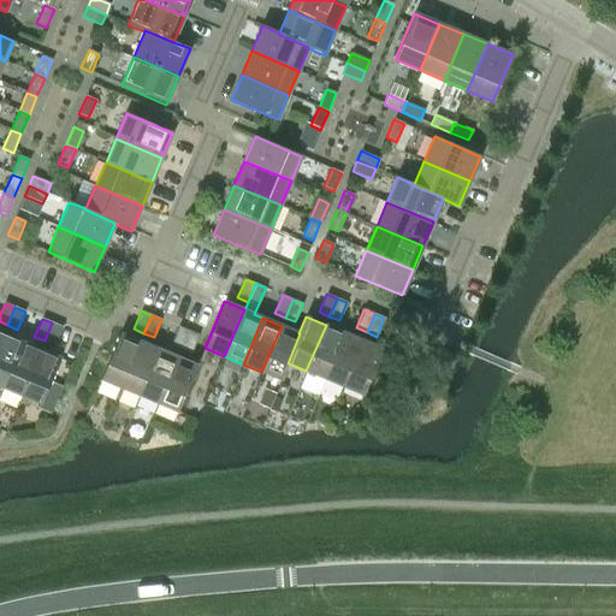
[(63,327),(52,323),(45,341),(54,345),(63,327)]
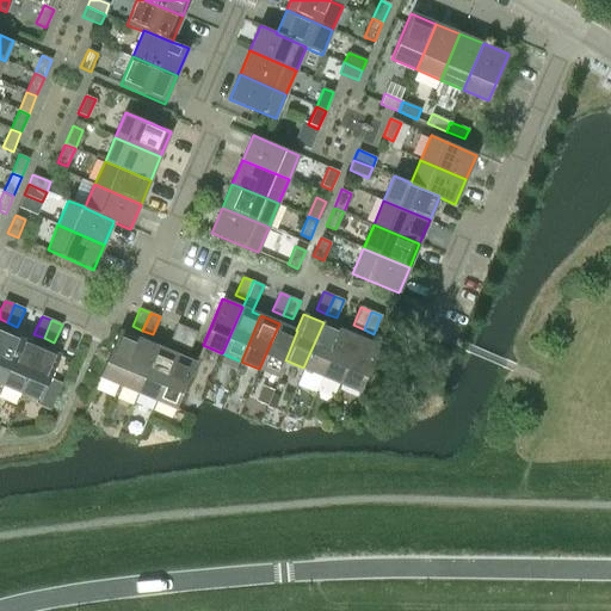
[(322,376),(341,329),(323,322),(303,368),(322,376)]
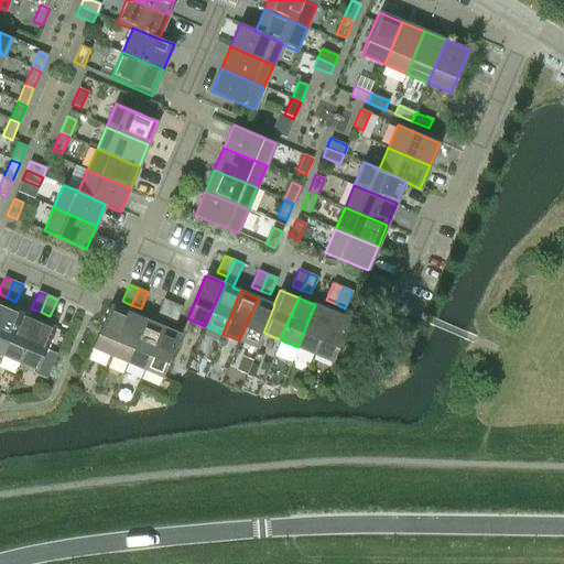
[(156,315),(165,320),(173,303),(163,299),(156,315)]
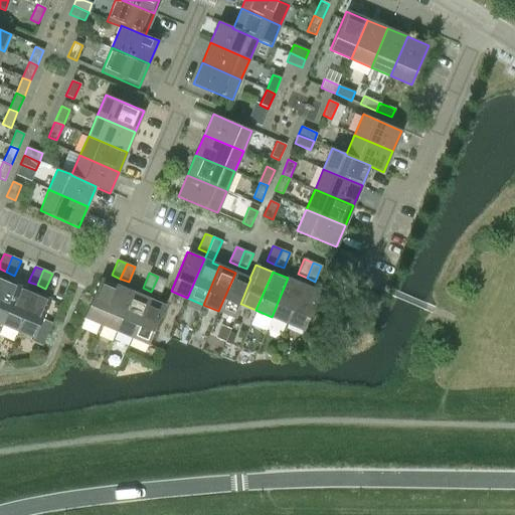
[(250,279),(249,279),(235,273),(218,311),(235,318),(241,304),(240,304),(250,279)]
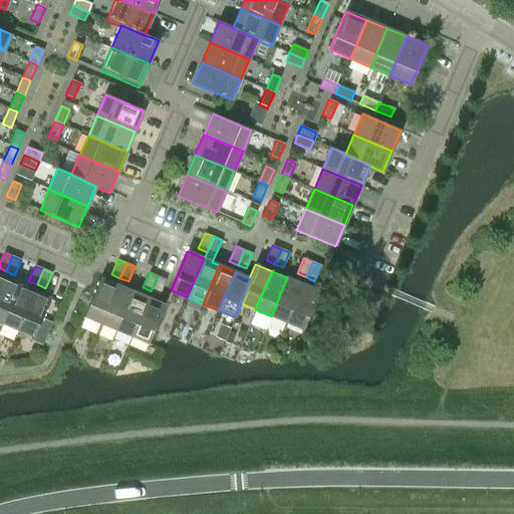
[(158,276),(151,291),(160,294),(166,279),(158,276)]
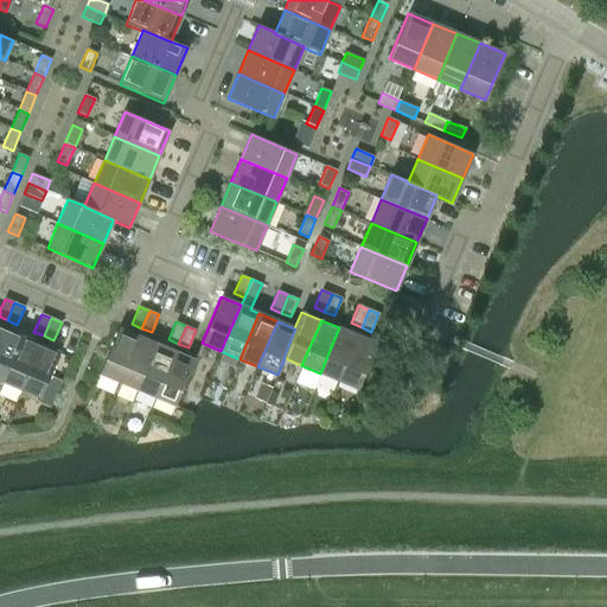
[(338,382),(358,336),(339,327),(320,374),(338,382)]
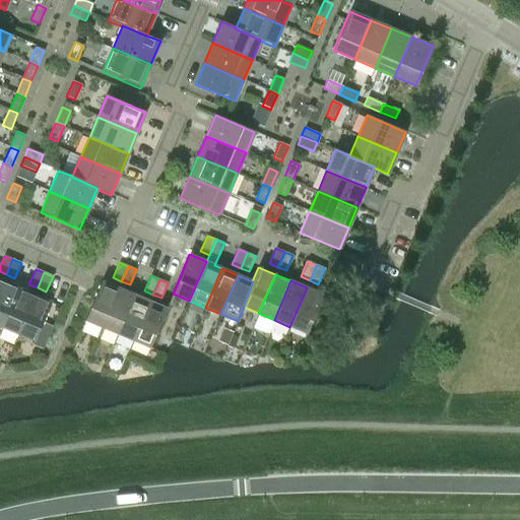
[(3,281),(0,287),(0,326),(2,327),(18,288),(3,281)]
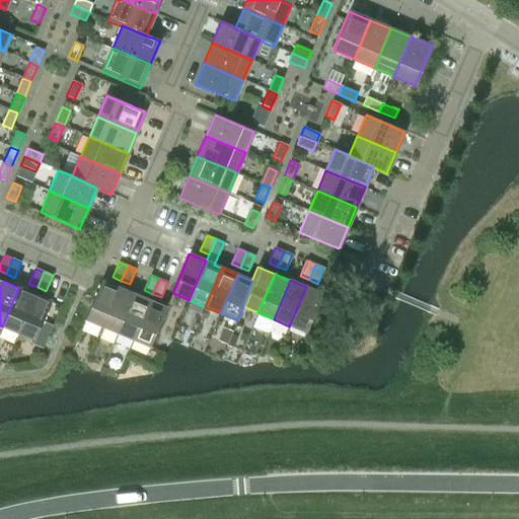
[(101,326),(118,288),(101,281),(85,319),(101,326)]
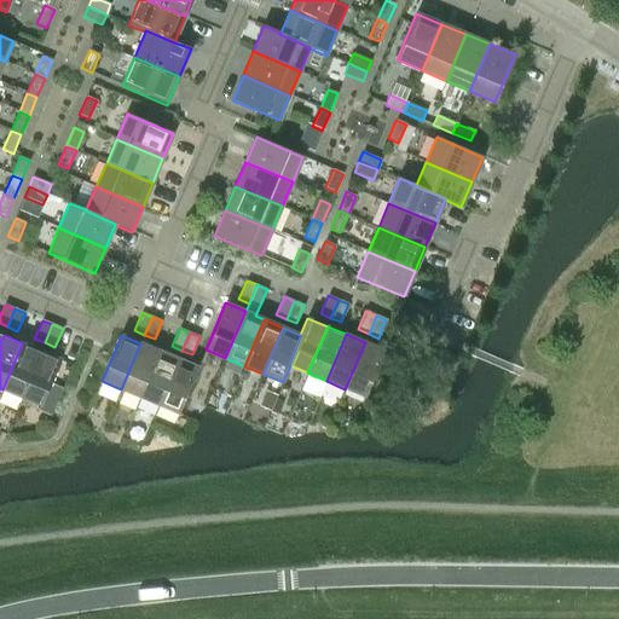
[(365,342),(345,389),(365,398),(385,351),(365,342)]
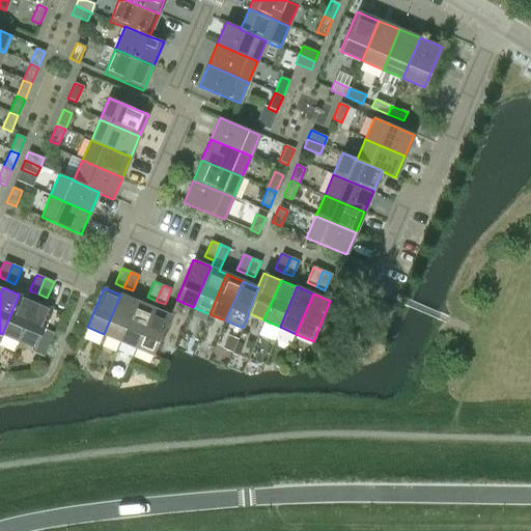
[(19,295),(2,334),(18,341),(35,301),(19,295)]
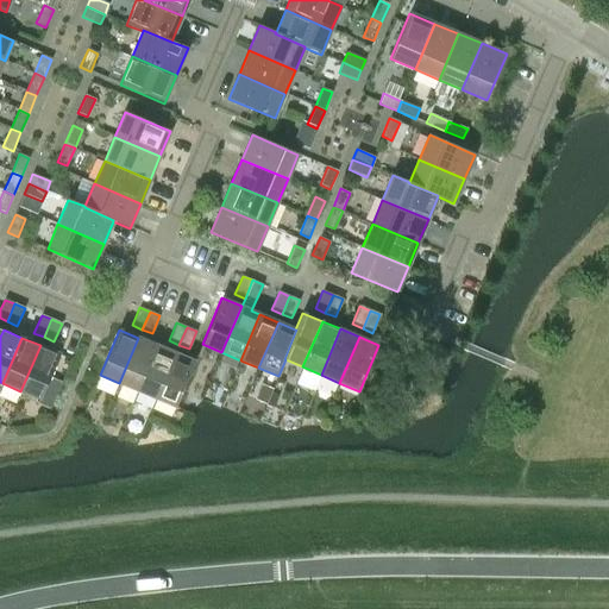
[(138,338),(119,383),(137,391),(157,345),(138,338)]
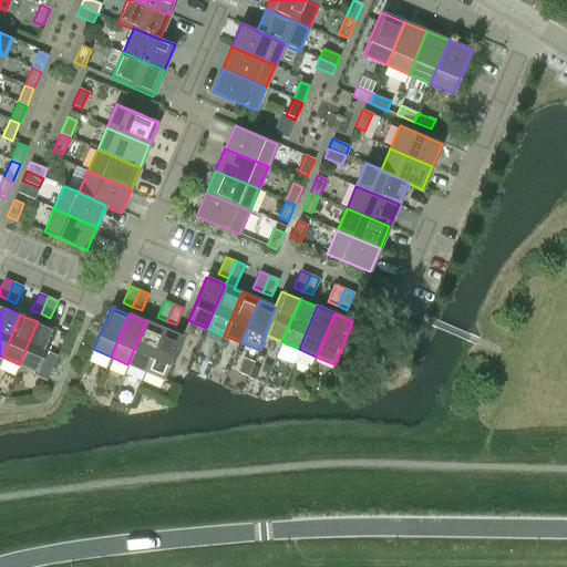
[(38,372),(55,329),(38,321),(19,364),(38,372)]
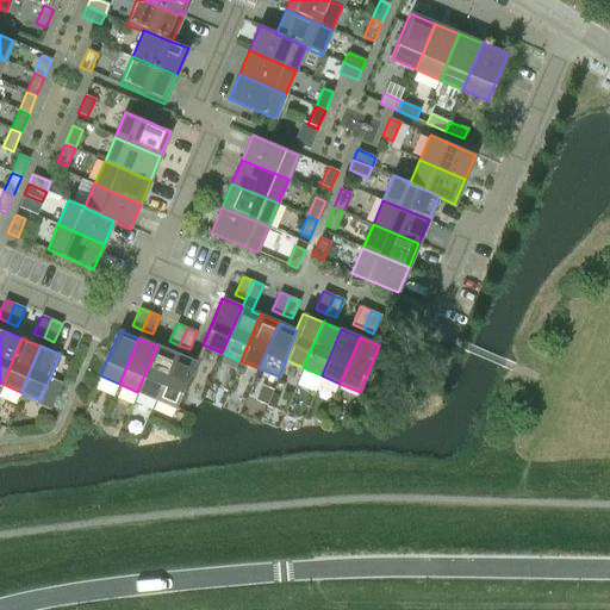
[(156,400),(175,354),(157,346),(137,392),(156,400)]
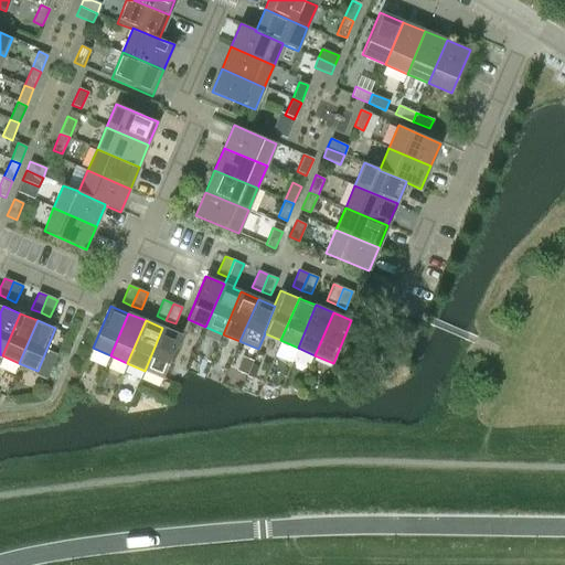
[(162,328),(145,371),(162,379),(181,336),(162,328)]
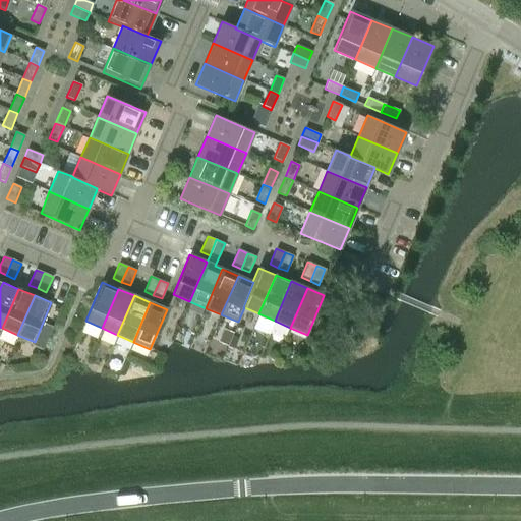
[(37,337),(46,341),(52,327),(43,324),(37,337)]
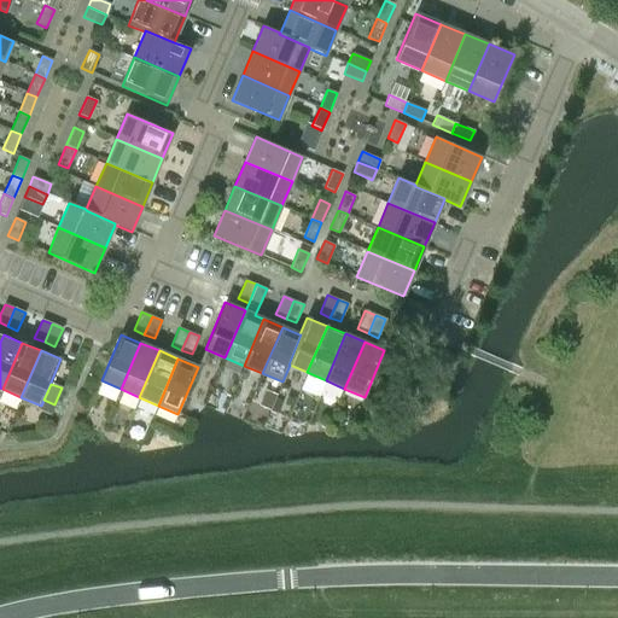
[(275,398),(270,410),(278,413),(283,401),(275,398)]
